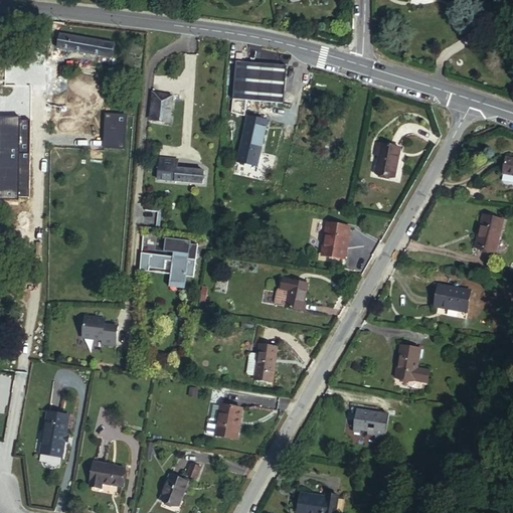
[(102,54),(104,41),(58,32),(56,46),(102,54)]
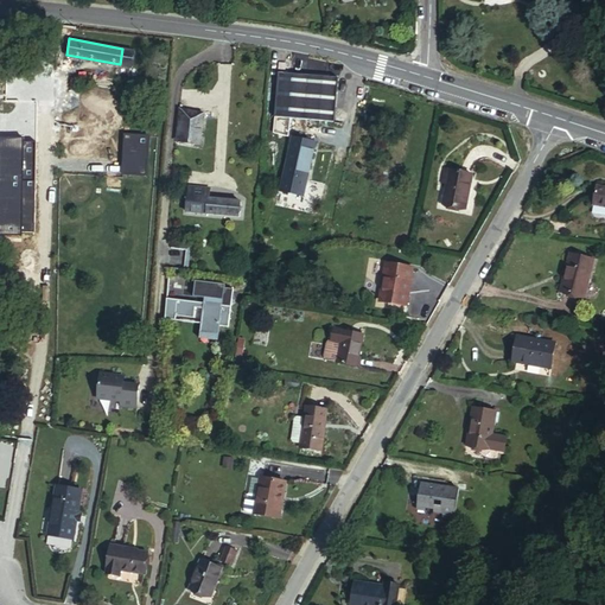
[(134,51),(122,49),(120,64),(132,67),(134,51)]
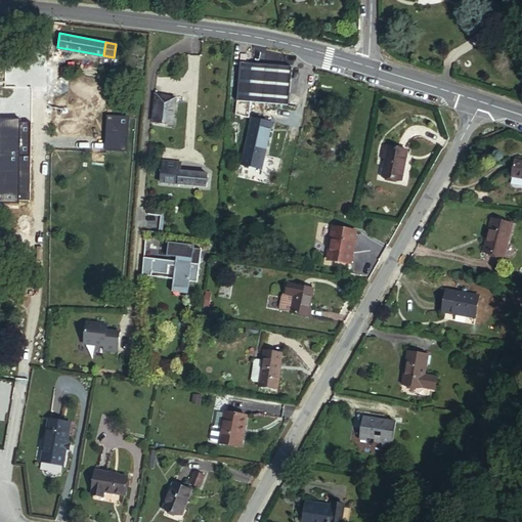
[(299,60),(241,55),(237,94),(295,99),(299,60)]
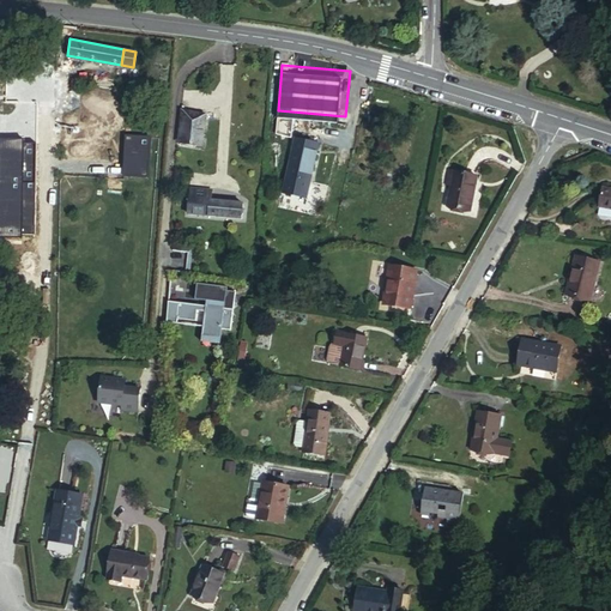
[(207,113),(185,109),(181,143),(203,146),(207,113)]
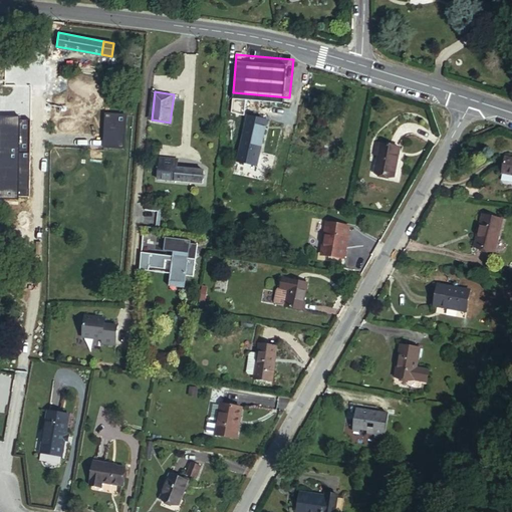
[(250,101),(238,148),(258,153),(267,118),(259,116),(262,104),(250,101)]
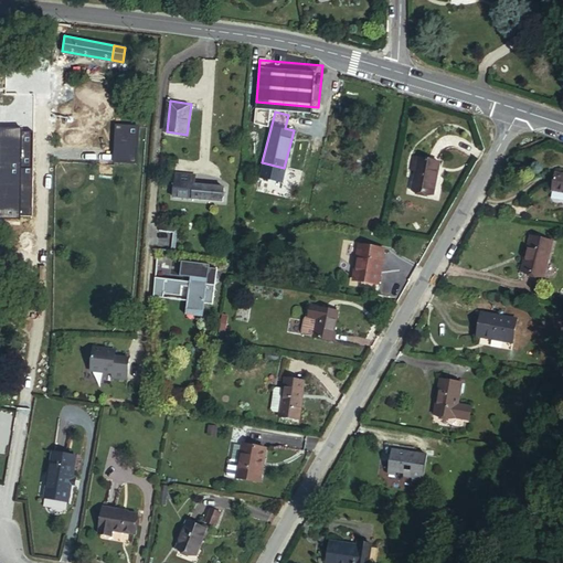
[(135,124),(113,123),(110,160),(133,161),(135,124)]
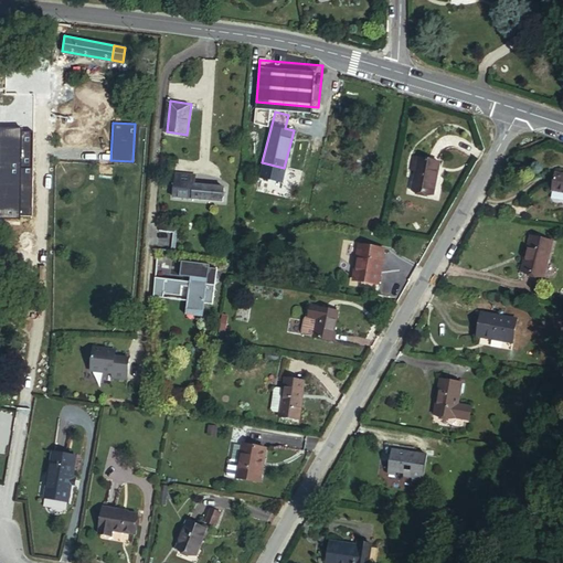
[(19,127),(0,127),(0,215),(19,216),(19,213),(30,213),(32,131),(19,131),(19,127)]
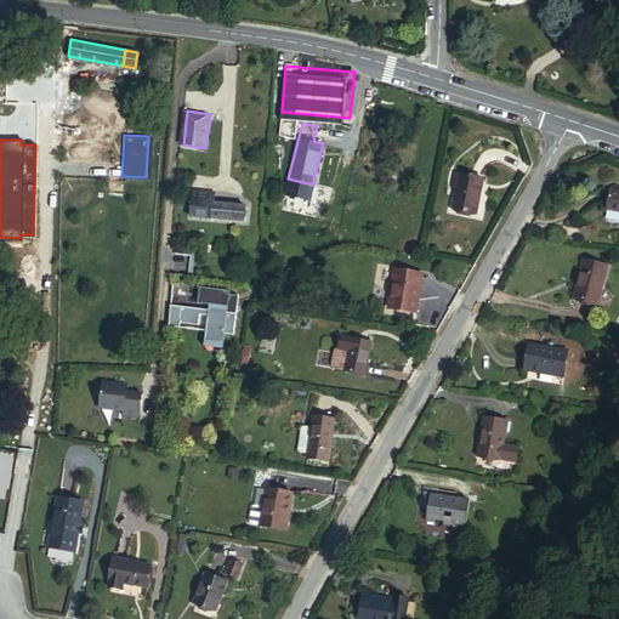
[(486,181),(456,175),(453,189),(458,191),(453,210),(478,215),(486,181)]
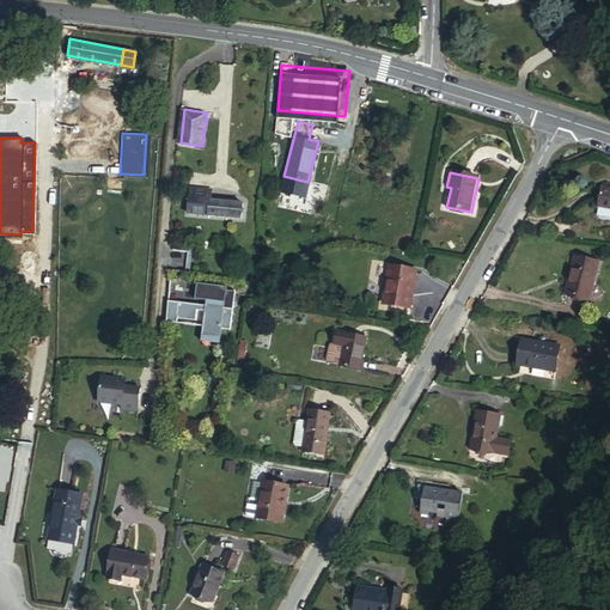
[(307,182),(284,176),(280,190),(305,195),(307,182)]
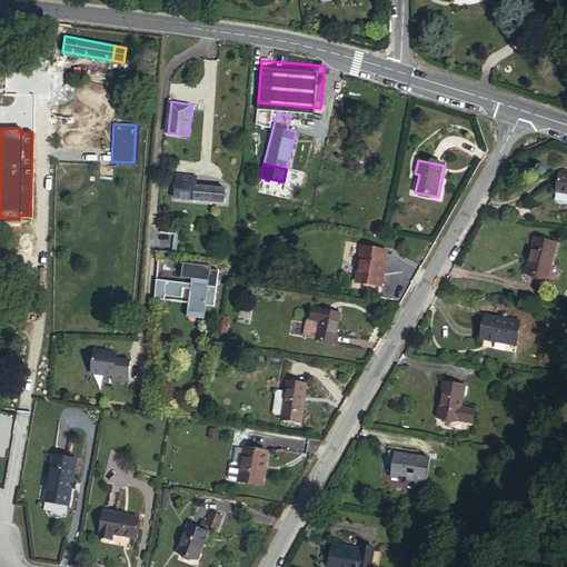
[(225,188),(176,182),(175,197),(224,201),(225,188)]
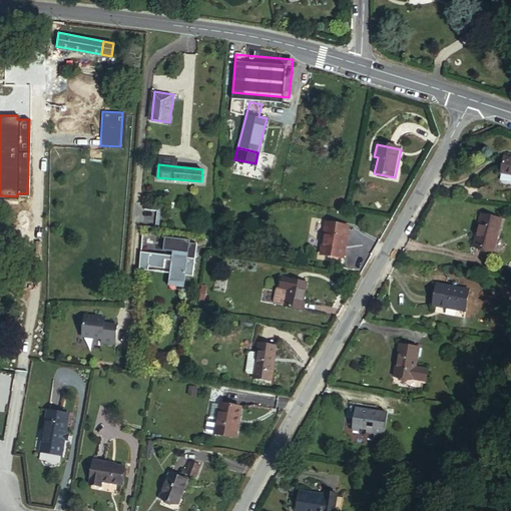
[(501,219),(481,214),(474,246),(494,250),(501,219)]
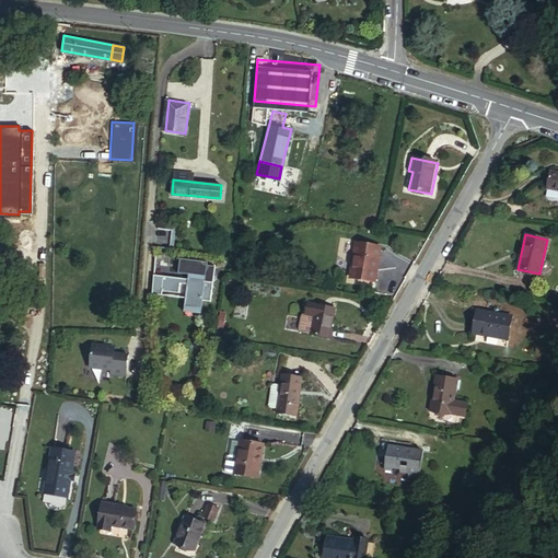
[(381,250),(355,245),(352,257),(355,258),(350,281),(373,285),(381,250)]
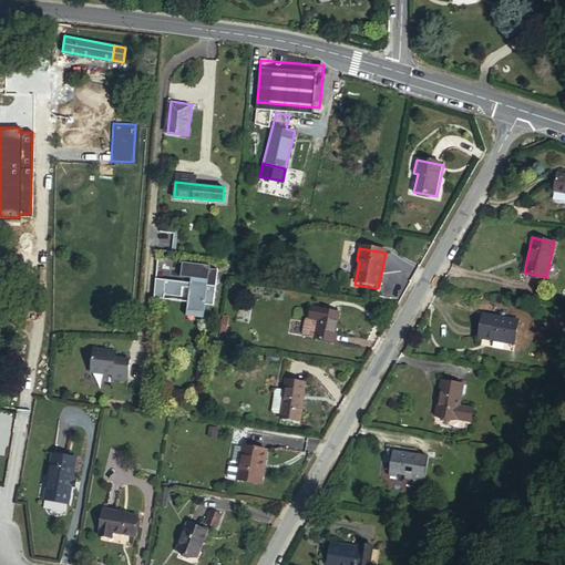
[(207,283),(189,280),(188,283),(156,279),(154,298),(163,299),(164,295),(180,297),(181,288),(188,289),(185,309),(204,311),(205,304),(213,304),(216,287),(207,285),(207,283)]
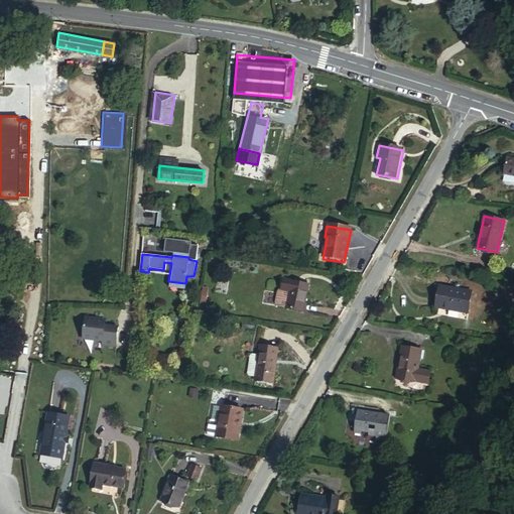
[(280,292),(283,293),(289,294),(286,312),(301,315),(306,286),(282,282),(280,292)]
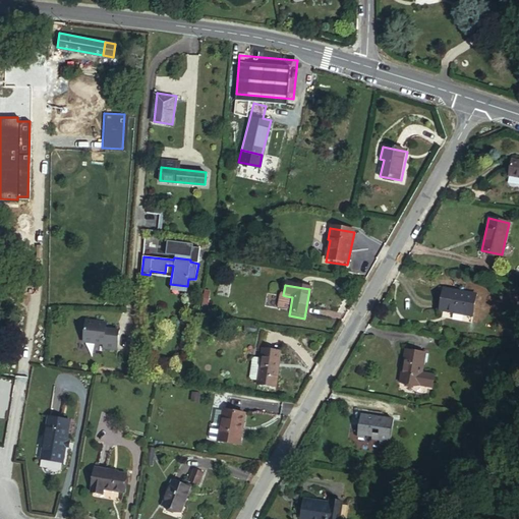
[(475,295),(442,289),(439,311),(472,316),(475,295)]
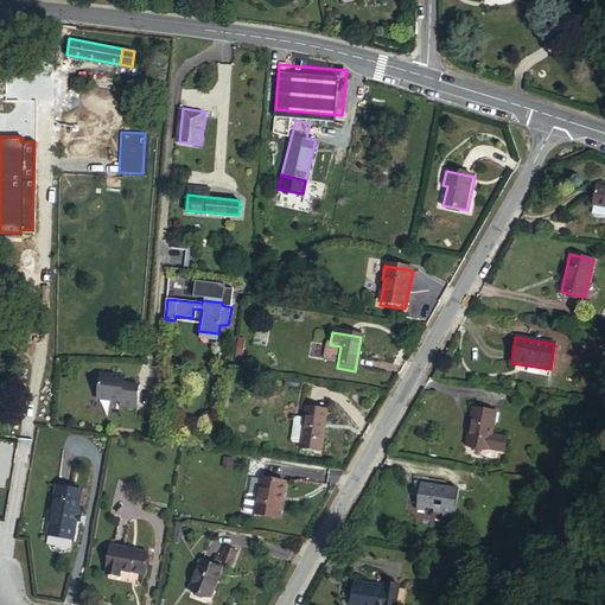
[(341,346),(333,345),(329,367),(337,368),(341,346)]
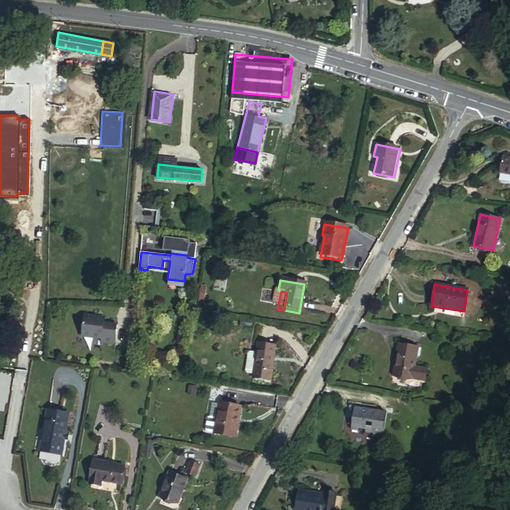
[(104,318),(84,315),(81,336),(100,339),(100,342),(114,344),(116,325),(103,323),(104,318)]
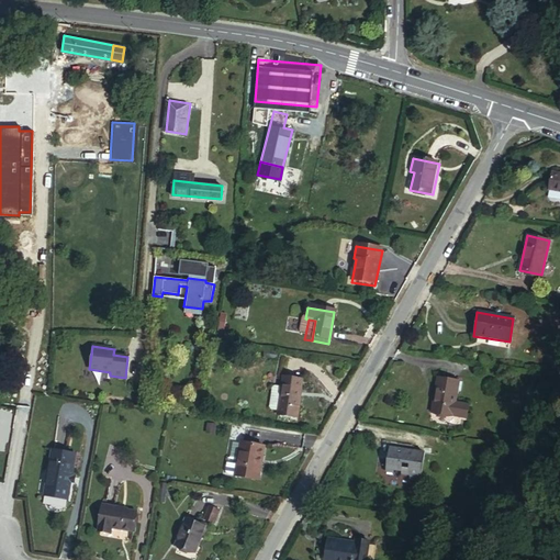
[(281,379),(277,406),(300,410),(303,382),(281,379)]
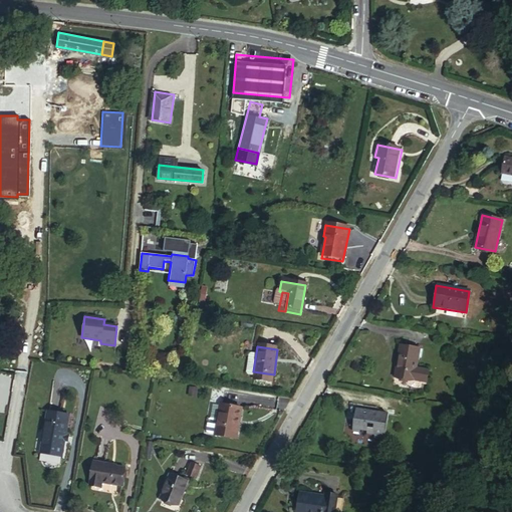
[(413,381),(415,368),(418,349),(397,346),(392,378),(413,381)]
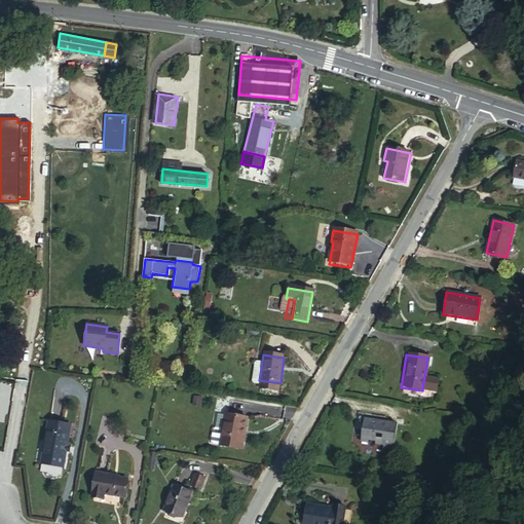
[(434,379),(424,377),(422,390),(432,393),(434,379)]
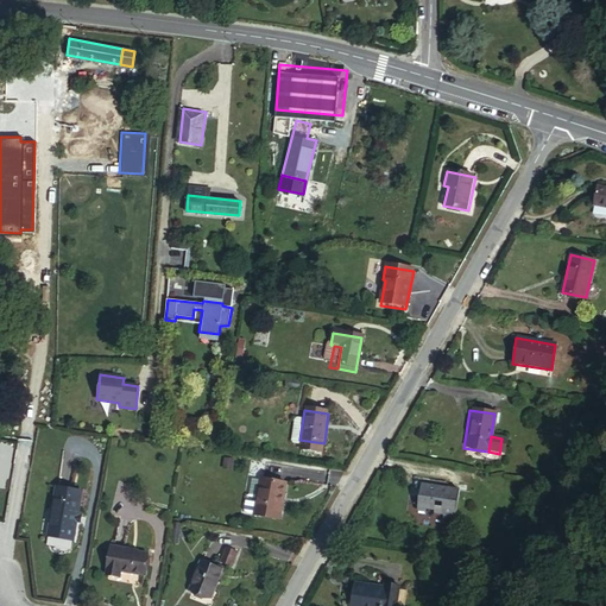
[(324,443),(300,440),(298,454),(322,458),(324,443)]
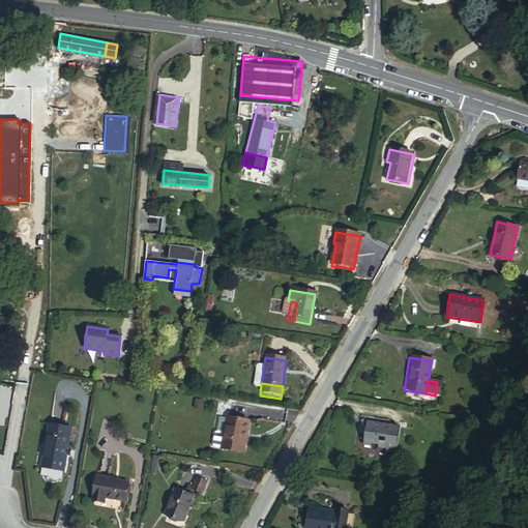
[(226,416),(223,432),(220,448),(241,452),(248,420),(228,416),(231,404),(217,401),(215,413),(226,416)]
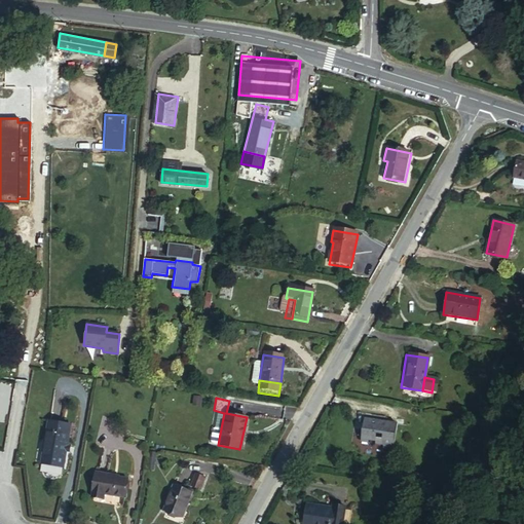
[(376,422),(361,419),(358,443),(363,444),(367,450),(373,445),(380,447),(379,450),(390,452),(395,425),(384,423),(384,425),(375,423),(376,422)]
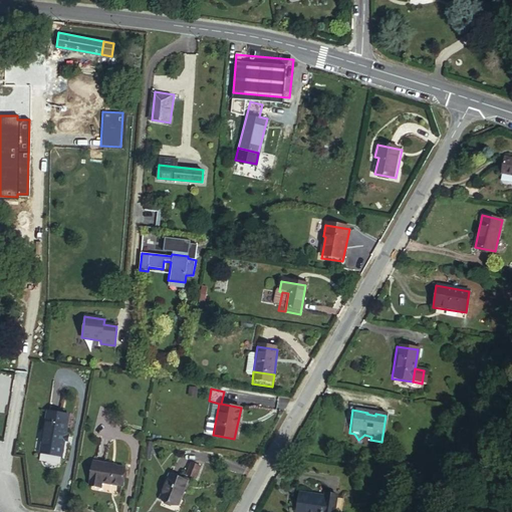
[(66,414),(45,411),(38,452),(59,455),(66,414)]
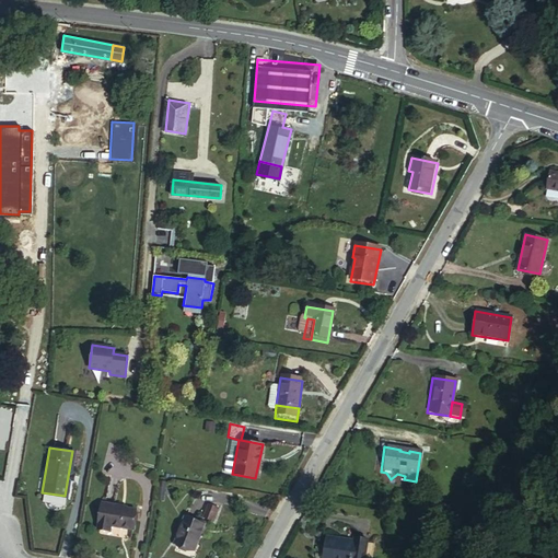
[(232,474),(235,456),(228,455),(224,457),(222,468),(224,472),(232,474)]
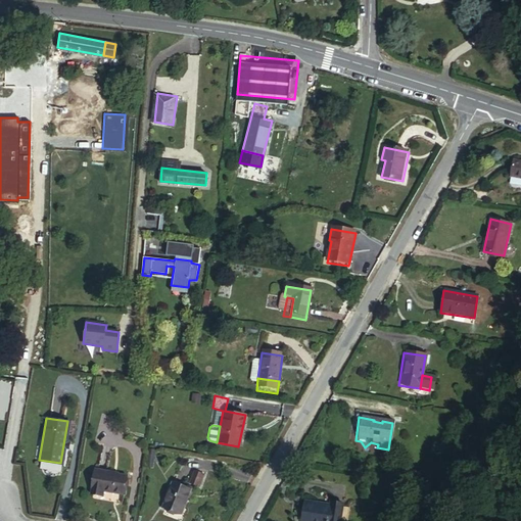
[(125,473),(94,467),(89,492),(101,494),(102,489),(121,492),(125,473)]
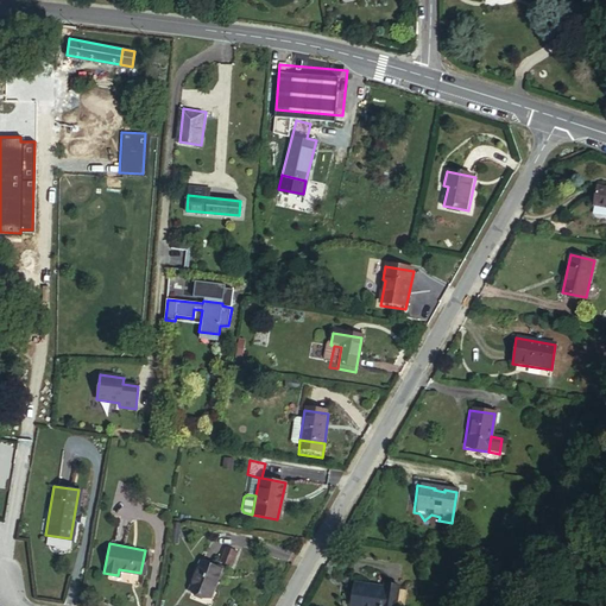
[(221,543),(216,559),(226,561),(229,559),(233,547),(221,543)]
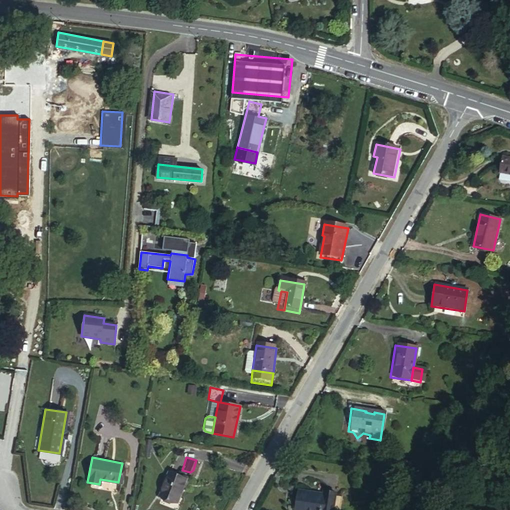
[(183,484),(185,476),(167,471),(160,496),(178,501),(183,484)]
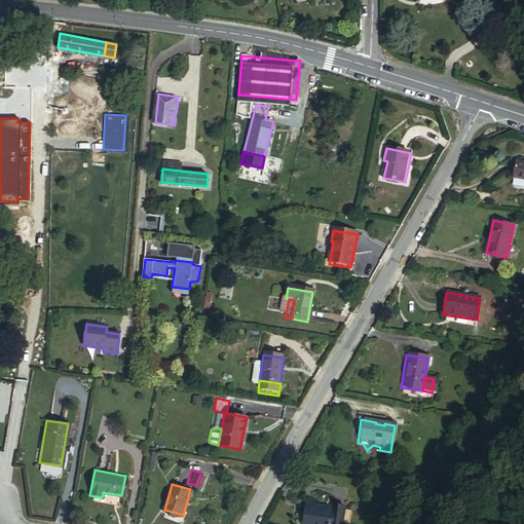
[(328,508),(302,503),(299,523),(338,523),(341,506),(329,504),(328,508)]
